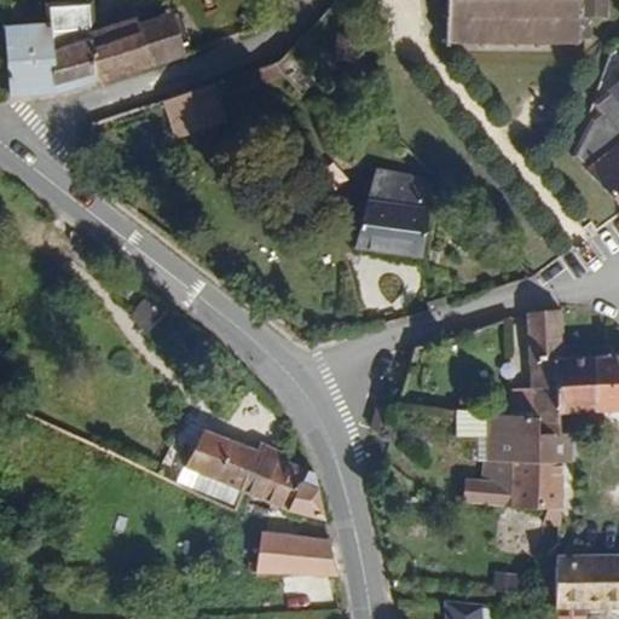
[(177,57),(171,29),(144,36),(142,30),(123,35),(117,0),(100,0),(53,12),(53,24),(11,29),(7,33),(0,33),(0,85),(10,85),(10,94),(69,92),(177,57)]
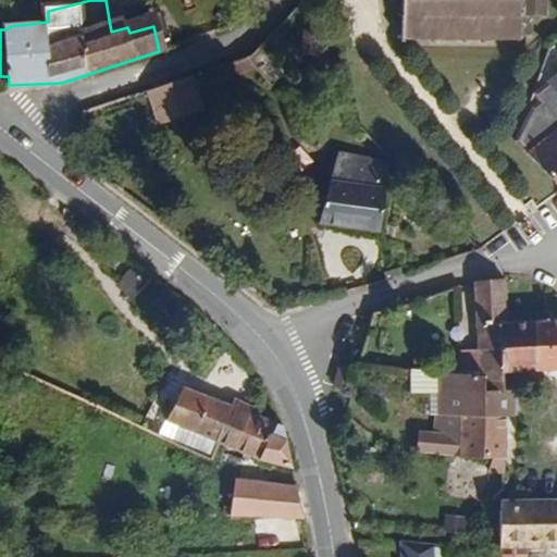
[(22,17),(20,0),(3,0),(4,20),(22,17)]
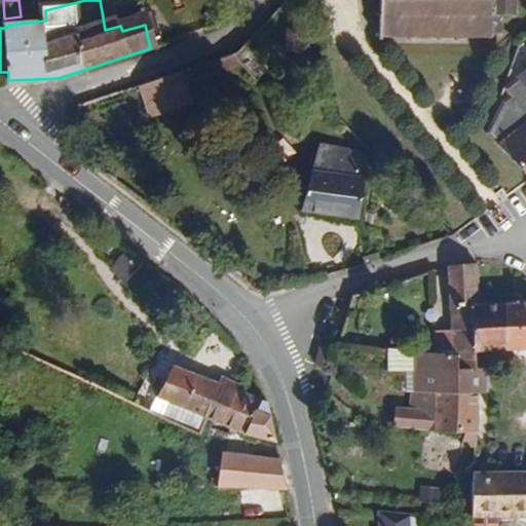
[(516,11),(515,0),(378,0),(378,33),(490,31),(490,12),(516,11)]
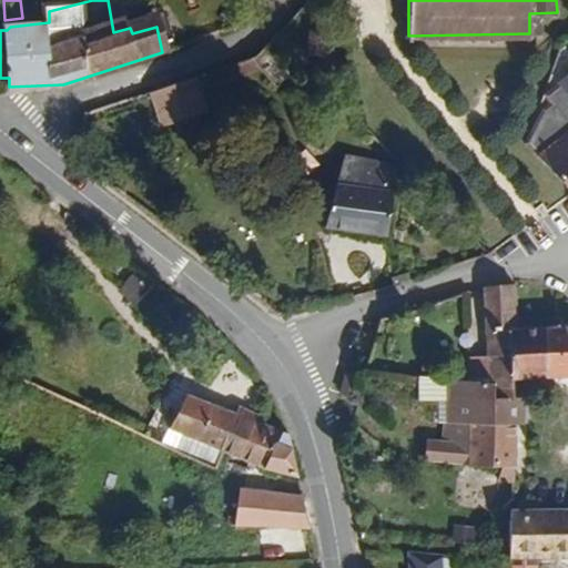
[(326,70),(331,41),(311,39),(306,68),(326,70)]
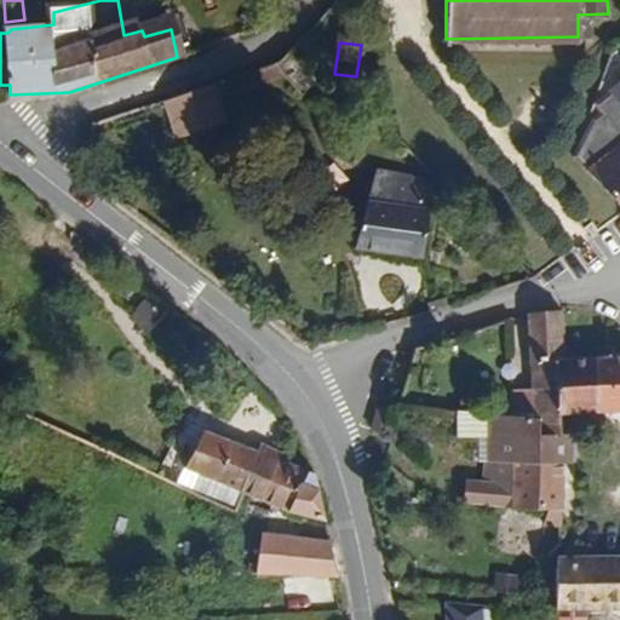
[(619,78),(615,82),(619,89),(606,102),(615,114),(604,122),(591,153),(600,165),(619,148),(619,78)]
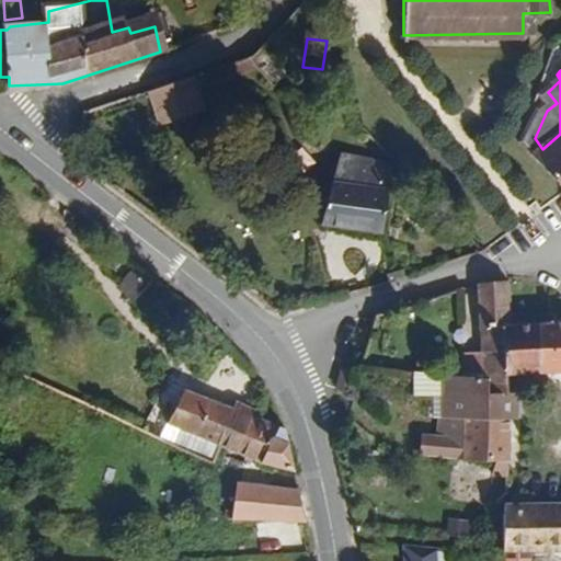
[(203,112),(192,77),(147,91),(158,125),(203,112)]
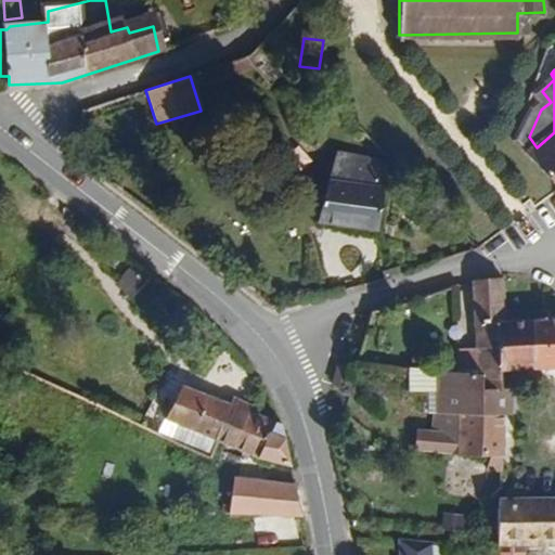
[(554,170),(554,132),(537,147),(554,170)]
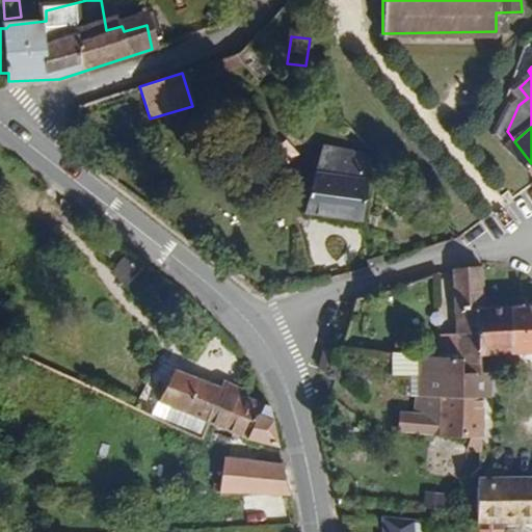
[(364,213),(375,163),(371,162),(373,149),(298,133),(292,169),(281,168),(276,188),(288,190),(286,202),(364,213)]
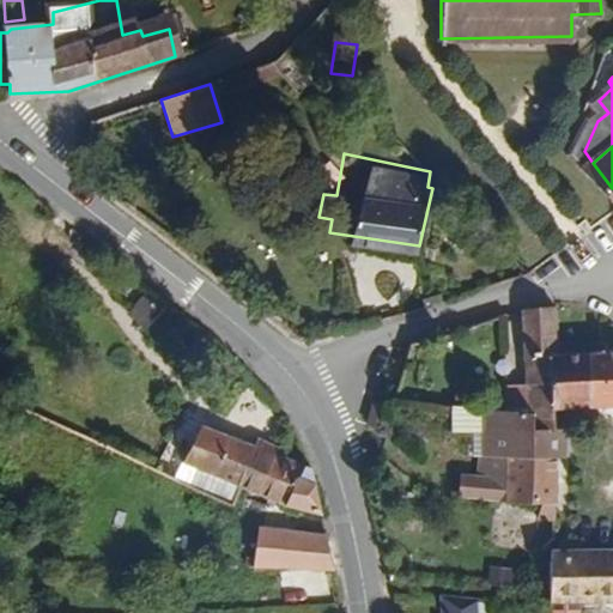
[(133,308),(146,293),(123,278),(111,292),(133,308)]
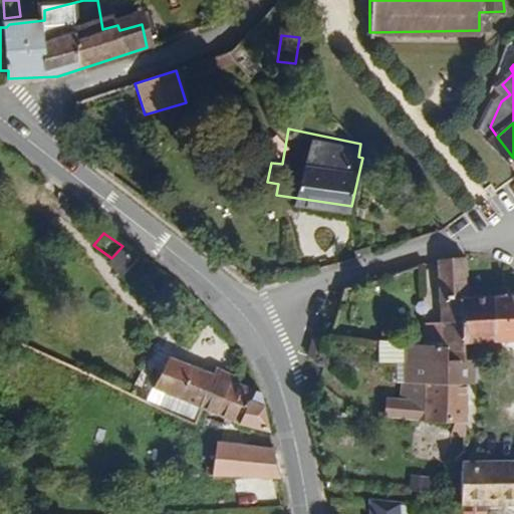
[(130,271),(140,259),(129,251),(119,262),(130,271)]
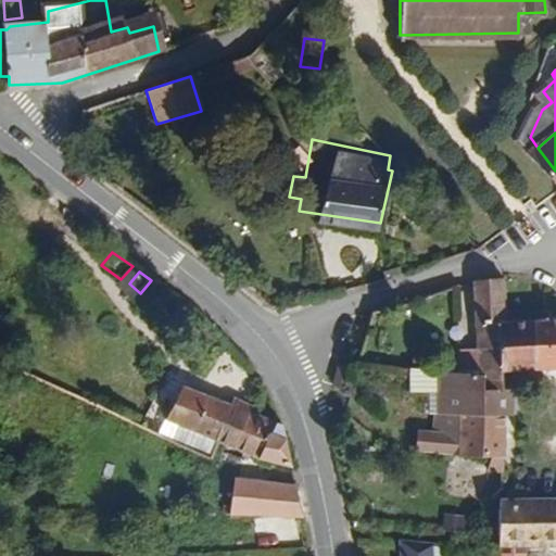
[(539,363),(536,318),(508,318),(507,277),(478,280),(477,333),(476,369),(506,373),(507,364),(539,363)]
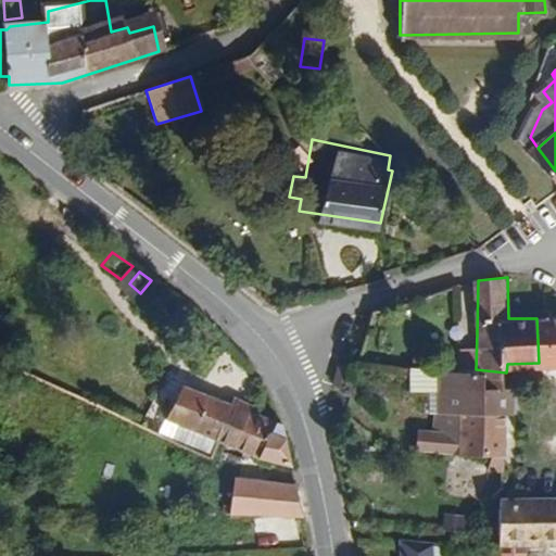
[(555,362),(555,317),(536,318),(539,363),(555,362)]
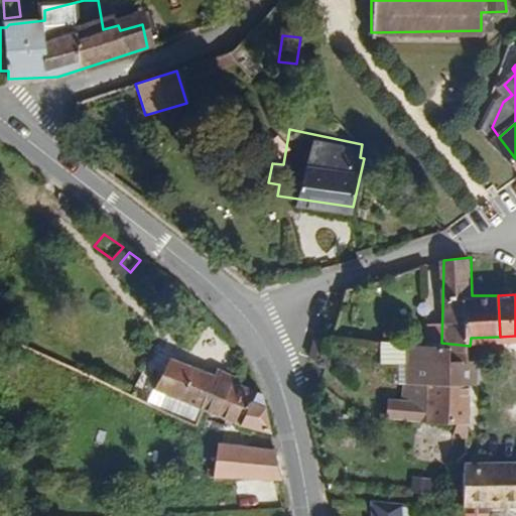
[(441,343),(442,309),(426,309),(426,340),(441,343)]
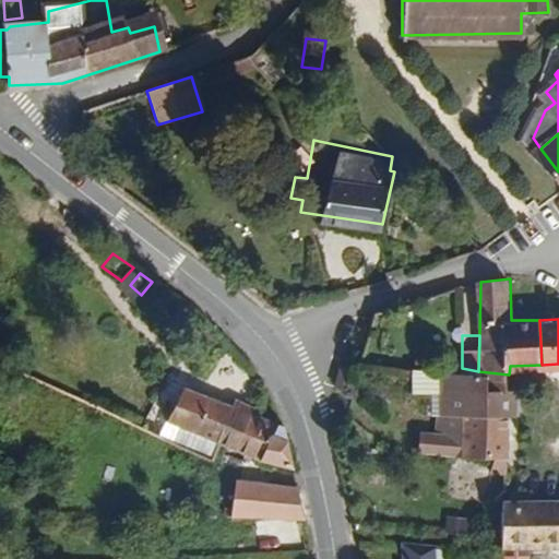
[(364,383),(371,366),(360,361),(353,379),(364,383)]
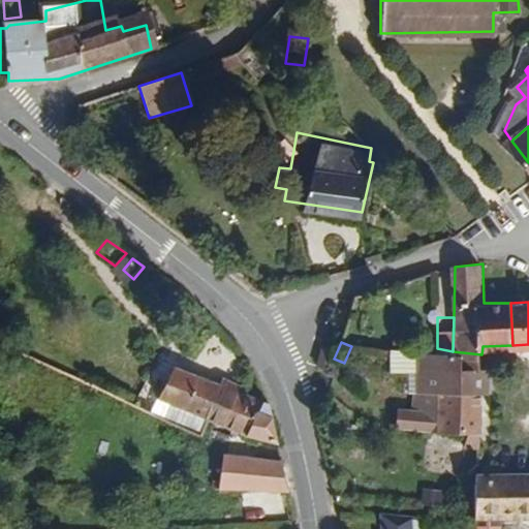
[(490,386),(490,366),(483,366),(481,354),(453,351),(437,348),(415,346),(416,391),(413,391),(413,413),(398,412),(396,429),(442,434),(443,394),(483,394),(483,387),(490,386)]
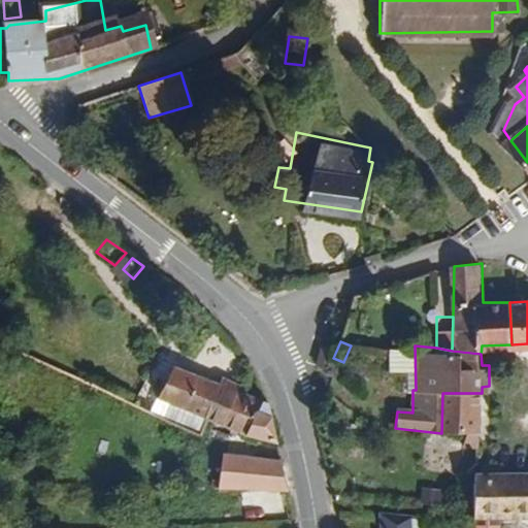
[(218,421),(226,397),(237,401),(239,395),(241,389),(230,386),(228,390),(187,375),(175,405),(189,410),(218,421)]
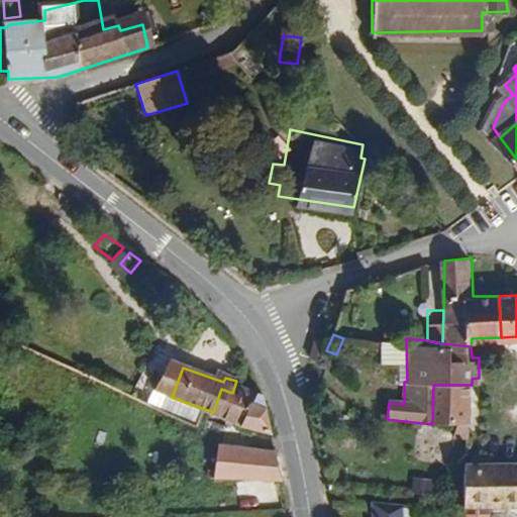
[(472,424),(472,385),(433,385),(432,424),(435,424),(472,424)]
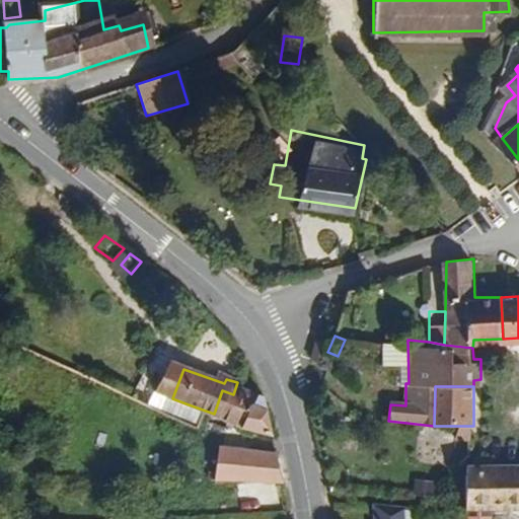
[(277,438),(268,399),(235,388),(233,394),(222,390),(214,414),(277,438)]
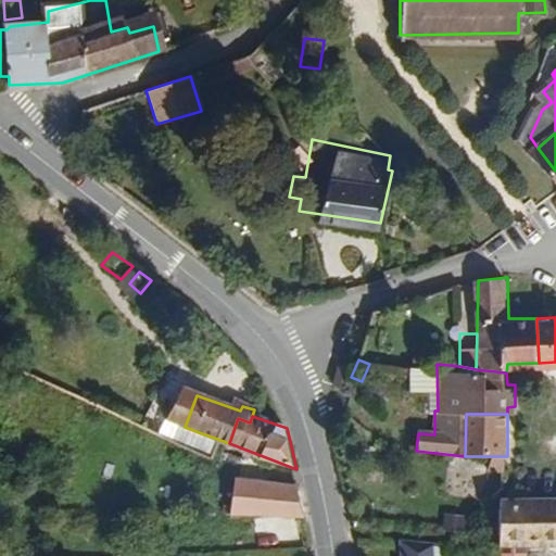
[(224,457),(229,443),(199,432),(193,445),(224,457)]
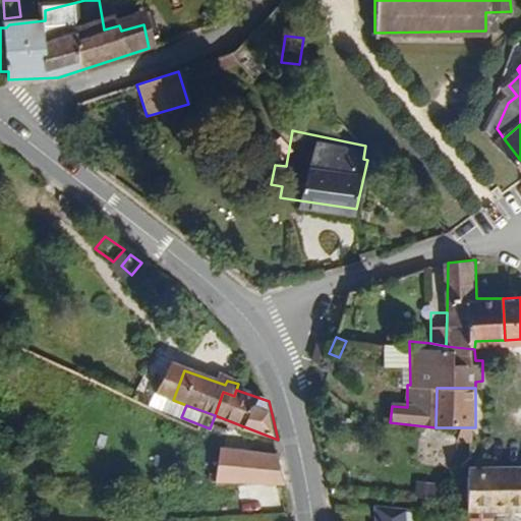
[(475,449),(475,427),(439,427),(439,463),(465,464),(475,449)]
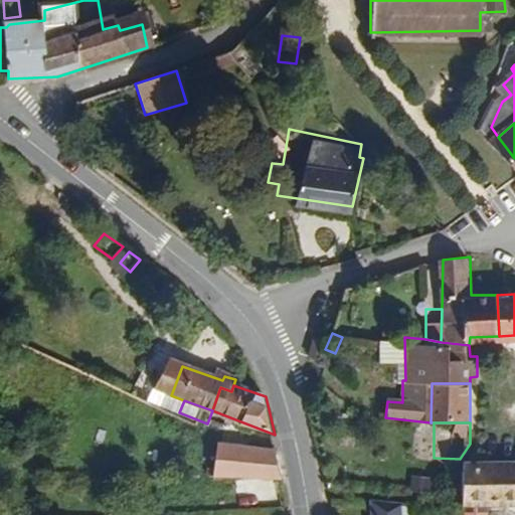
[(283,479),(277,448),(222,441),(220,478),(253,475),(283,479)]
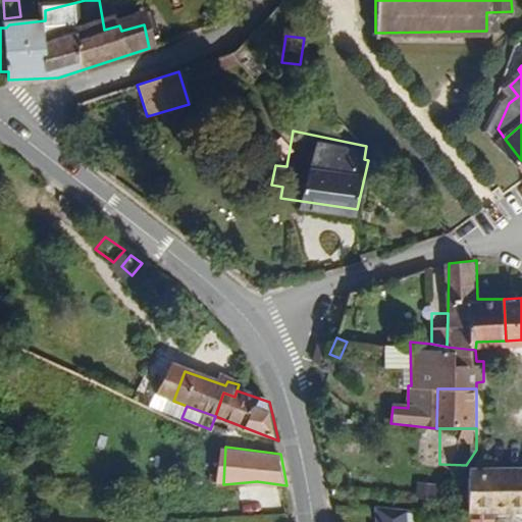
[(521,508),(521,469),(475,468),(473,507),(521,508)]
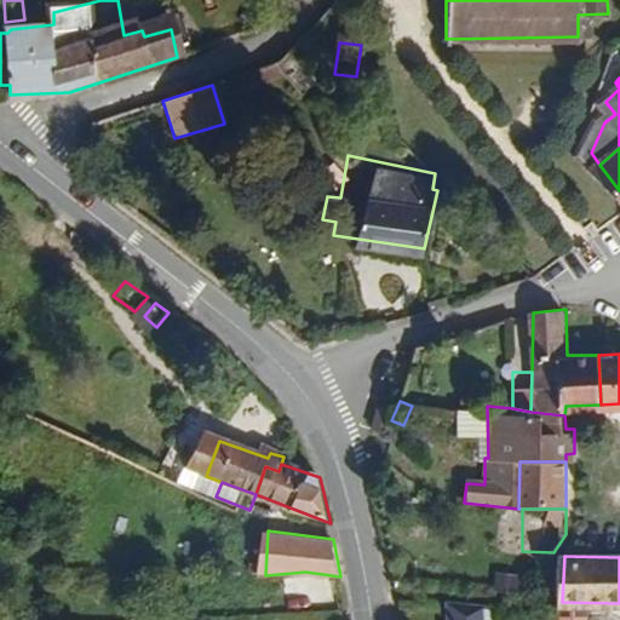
[(494,587),(521,590),(522,573),(495,572),(494,587)]
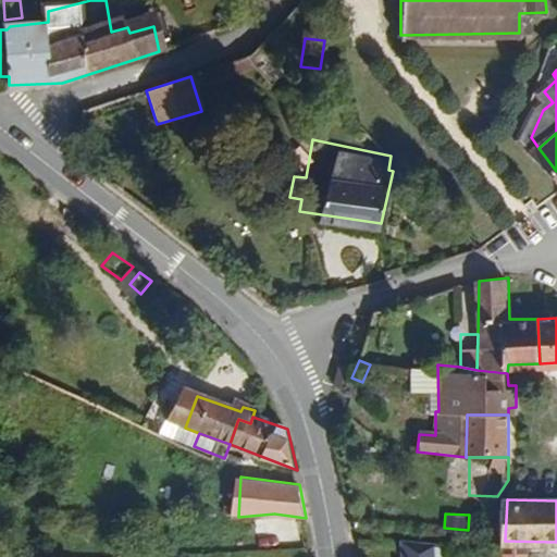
[(441,556),(441,546),(412,545),(412,556),(441,556)]
